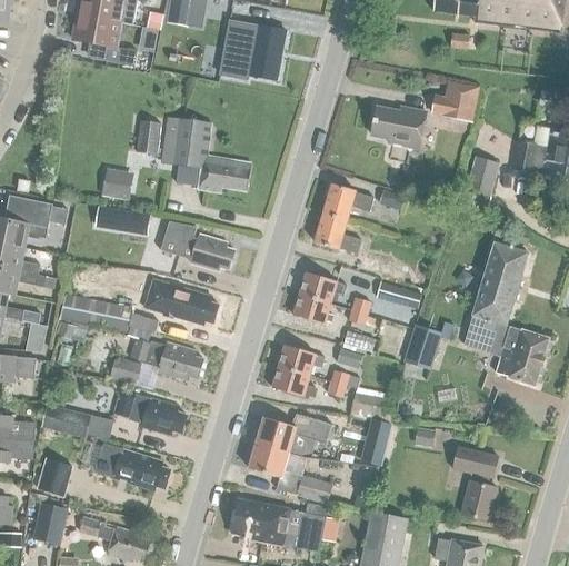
[(146,1),(146,0),(79,0),(77,13),(120,22),(132,25),(137,0),(146,1)]
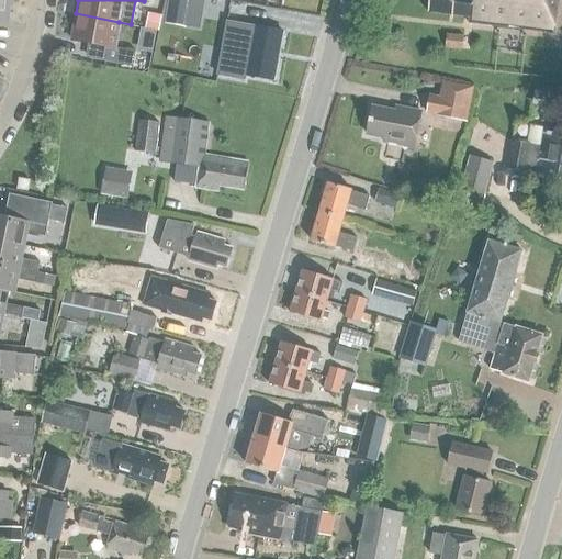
[(168,0),(165,20),(182,23),(186,0),(168,0)]
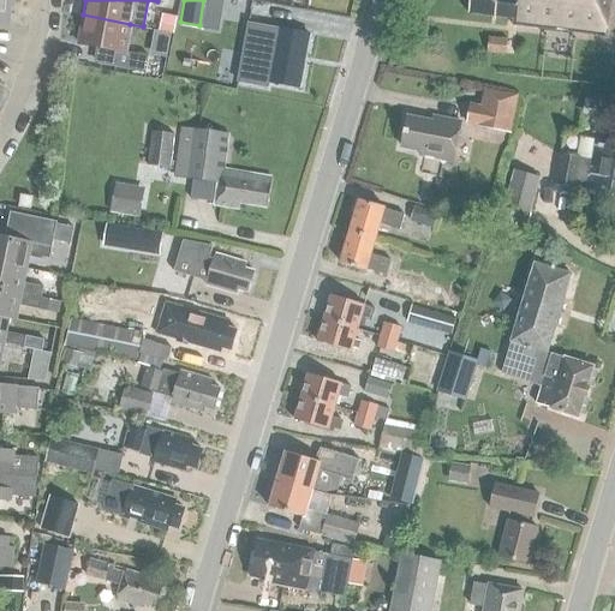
[(603,33),(607,0),(469,0),(467,11),(495,13),(512,16),(511,22),(603,33)]
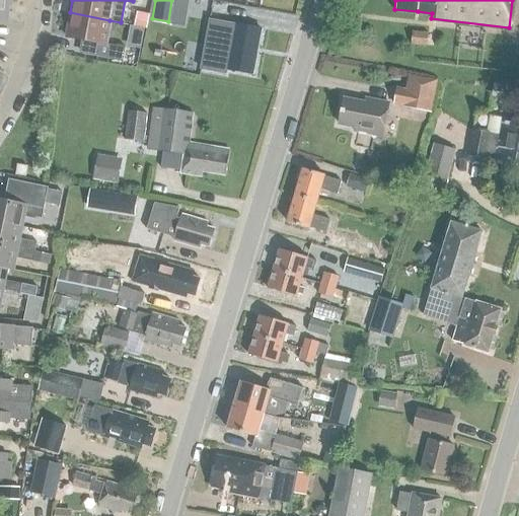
[(105,42),(109,20),(70,12),(66,34),(84,39),(82,52),(122,60),(125,46),(105,42)]
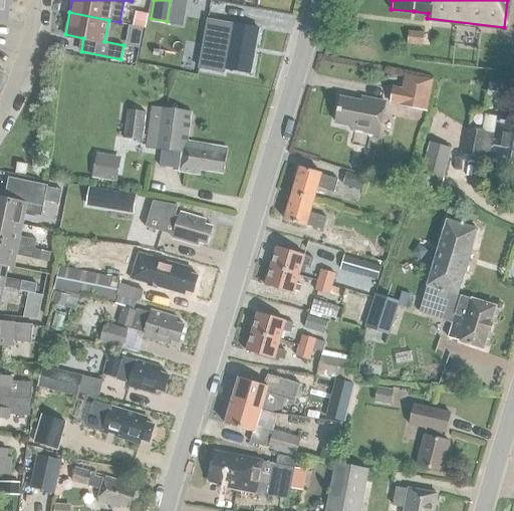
[(255,45),(258,27),(207,17),(198,66),(223,70),(224,66),(250,71),(254,52),(255,45)]
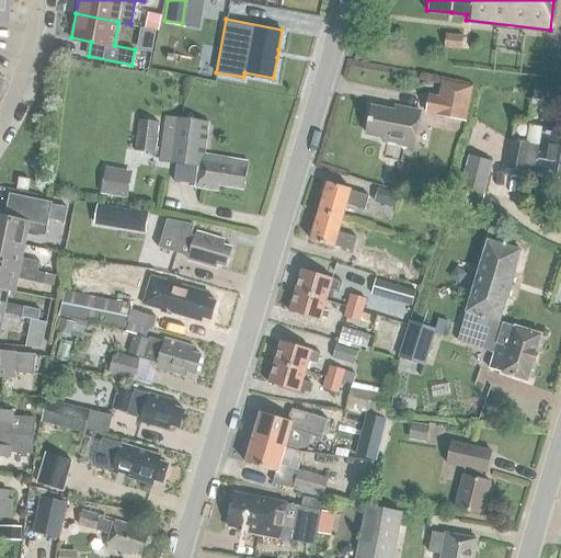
[(444,33),(444,46),(461,47),(461,34),(444,33)]
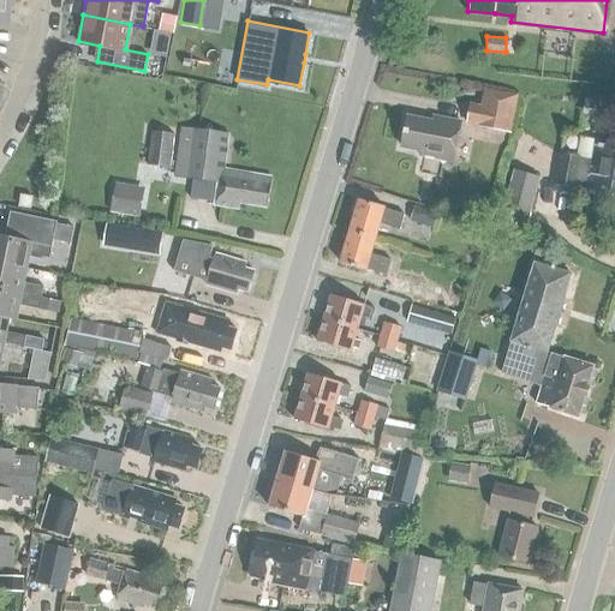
[(484,85),(481,102),(470,101),(465,123),(508,131),(517,91),(484,85)]
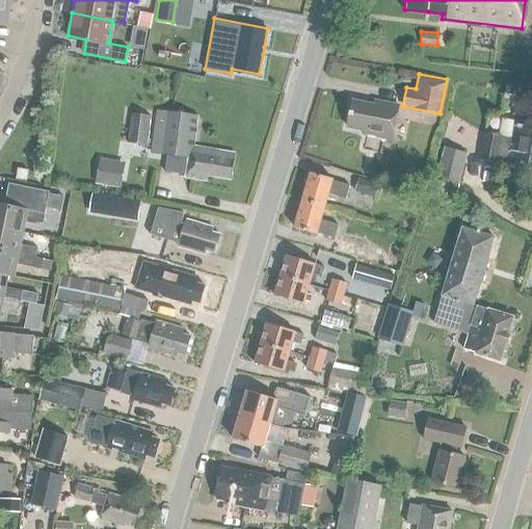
[(531,105),(531,93),(522,96),(526,108),(531,105)]
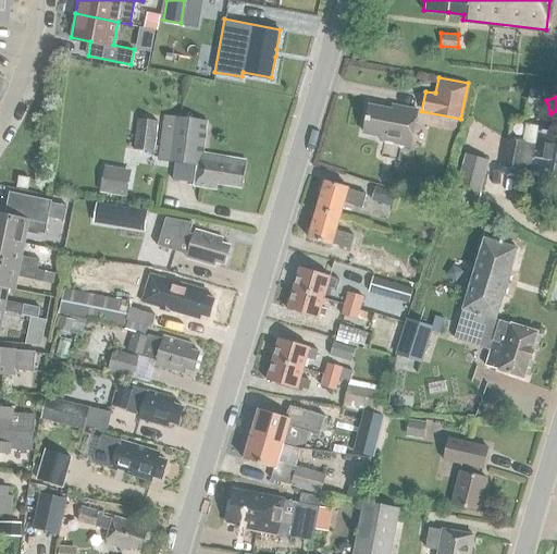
[(369,103),(363,132),(381,135),(380,139),(409,145),(417,108),(392,103),(391,108),(369,103)]
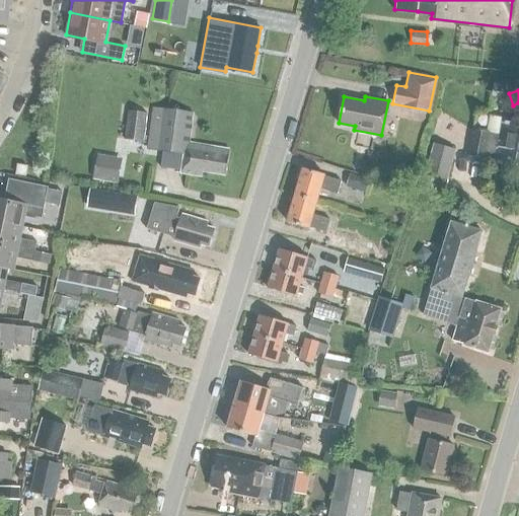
[(225,173),(229,148),(188,142),(193,112),(153,105),(148,147),(183,152),(180,171),(202,174),(202,169),(225,173)]
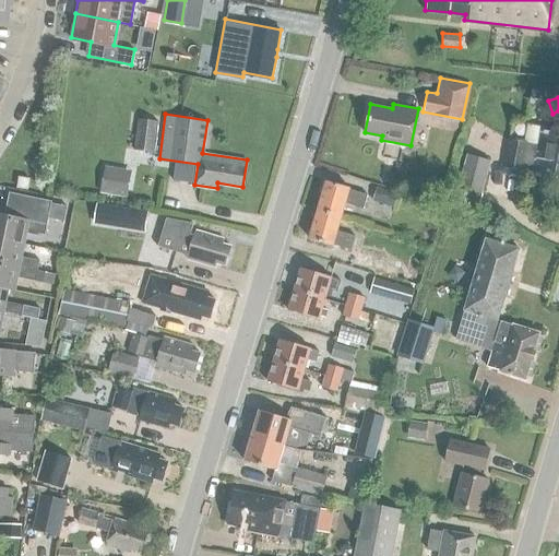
[(133,148),(153,151),(157,120),(138,117),(133,148)]
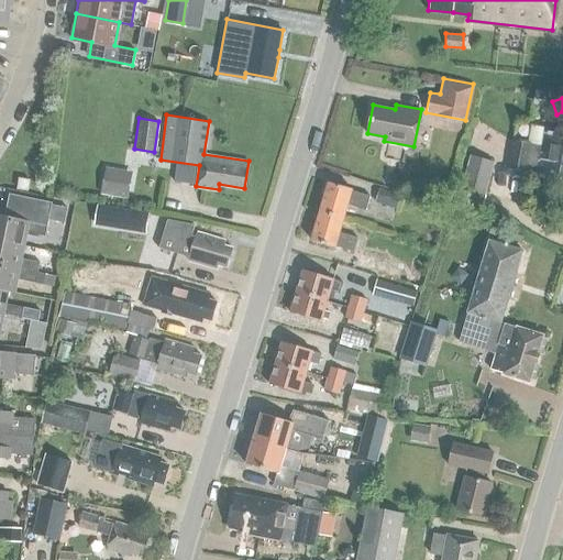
[(562,133),(543,130),(541,143),(512,139),(508,167),(526,171),(527,164),(537,165),(536,174),(562,178),(562,133)]
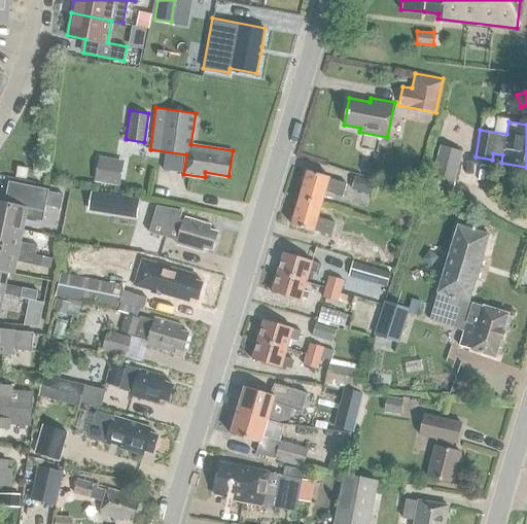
[(427,191),(448,198),(461,150),(440,144),(427,191)]
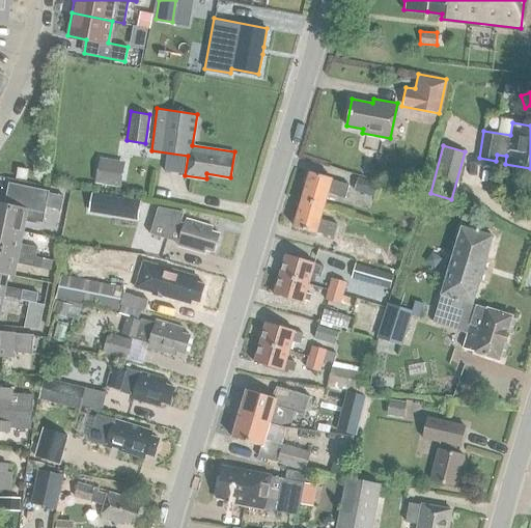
[(123,168),(98,163),(94,181),(120,186),(123,168)]
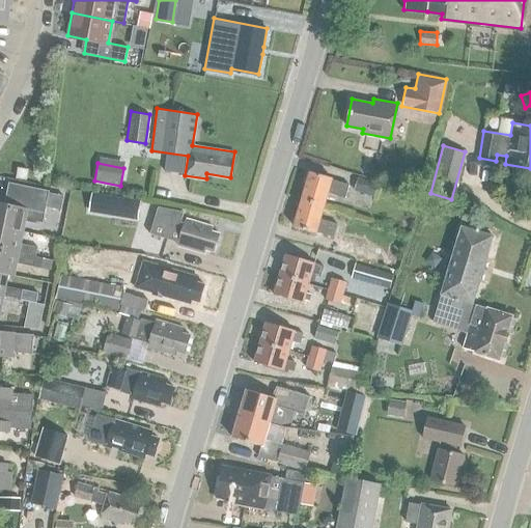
[(402,170),(399,165),(393,164),(388,167),(387,173),(391,178),(396,179),(401,176),(402,170)]
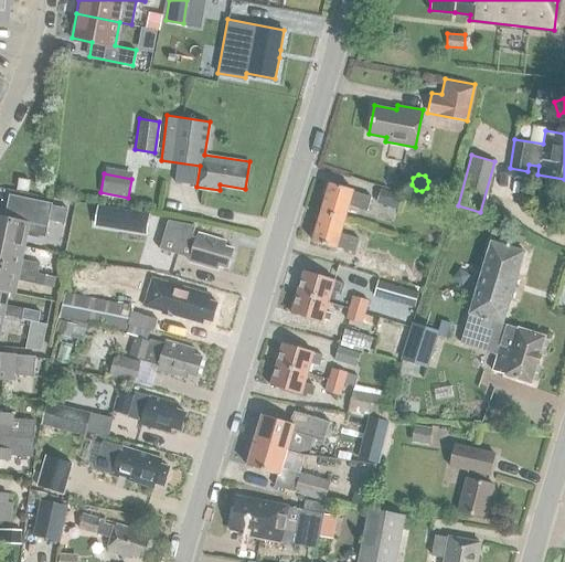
[(17,188),(28,190),(29,179),(18,177),(17,188)]
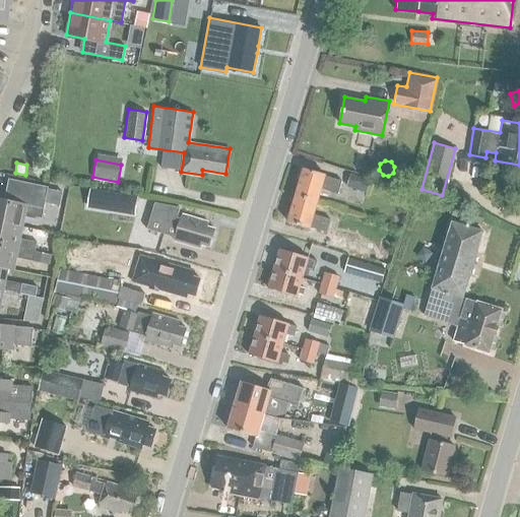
[(304,167),(296,193),(317,200),(320,187),(337,192),(341,180),(324,175),(324,174),(304,167)]
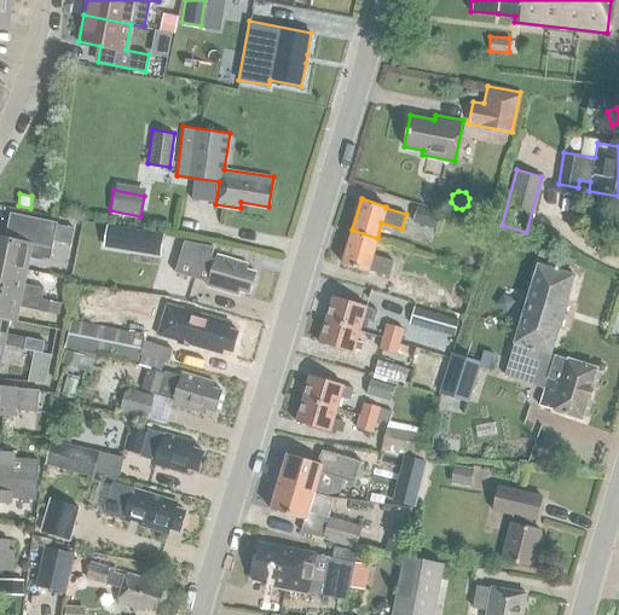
[(412,219),(435,226),(440,212),(417,204),(412,219)]
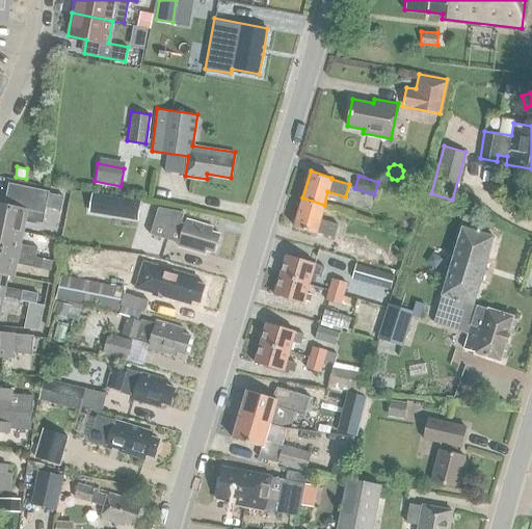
[(0,202),(0,226),(22,231),(25,218),(43,221),(49,190),(8,182),(4,203),(0,202)]
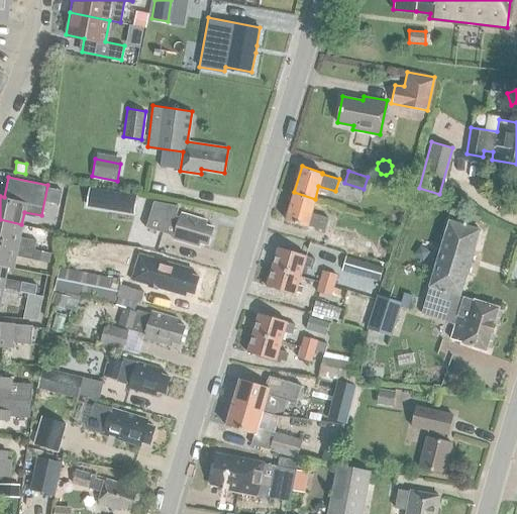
[(112,189),(109,208),(133,212),(137,194),(112,189)]
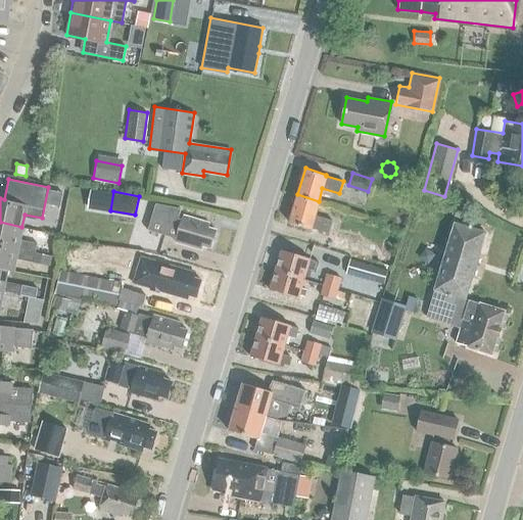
[(319,201),(297,194),(289,222),(311,228),(311,227),(328,232),(332,220),(315,215),(319,201)]
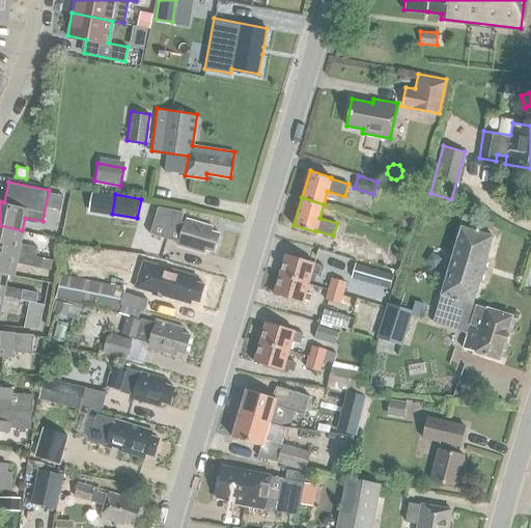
[(415,212),(427,216),(431,202),(419,199),(415,212)]
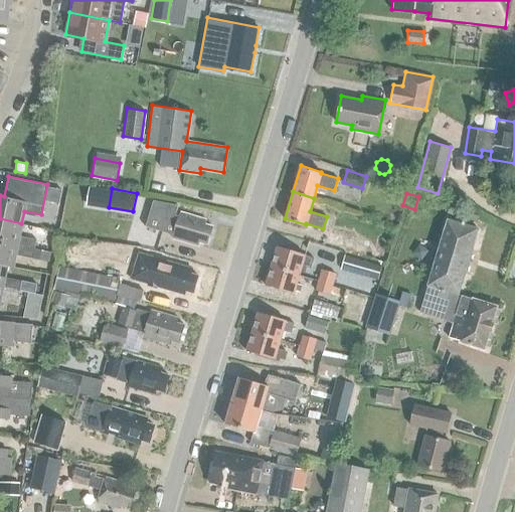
[(204,223),(205,218),(180,211),(178,215),(175,214),(178,204),(153,200),(145,226),(173,234),(172,237),(198,244),(199,240),(206,242),(212,225),(204,223)]
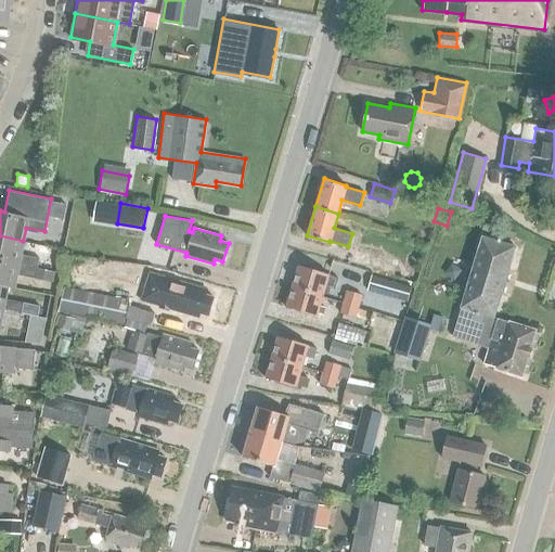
[(0,235),(0,259),(37,267),(39,257),(21,253),(23,241),(0,235)]
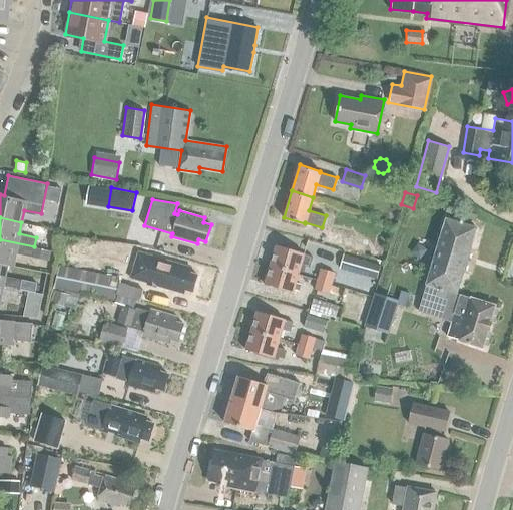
[(469,251),(476,227),(445,218),(422,296),(443,302),(438,317),(451,321),(447,335),(457,339),(482,346),(494,304),(470,297),(456,293),(463,269),(464,269),(469,251)]
